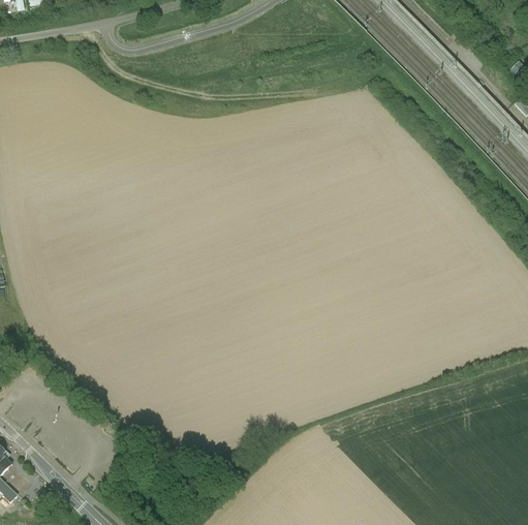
[(14,0),(17,8),(25,7),(23,0),(14,0)]
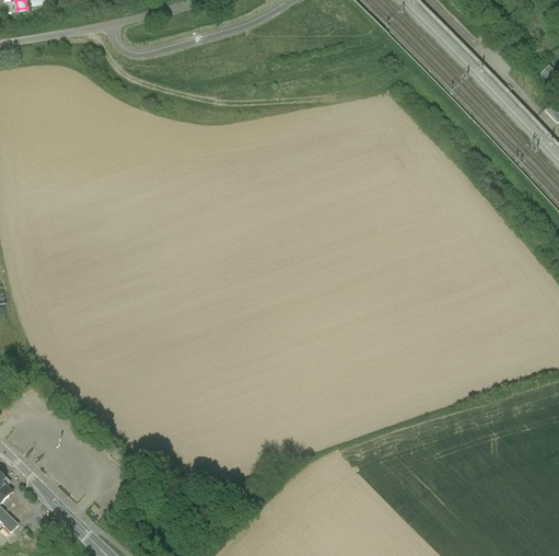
[(552,83),(558,76),(558,73),(548,62),(539,71),(552,83)]
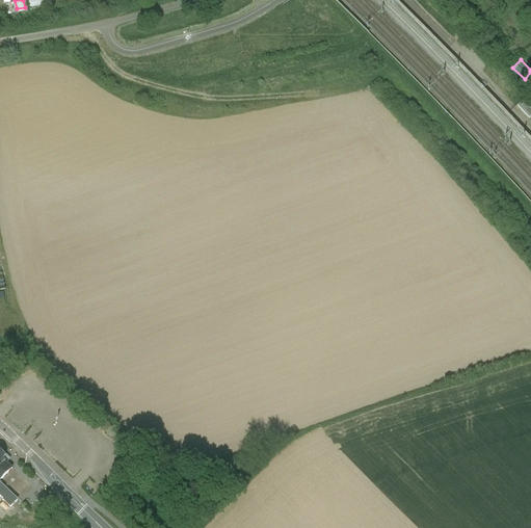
[(516,103),(528,115),(530,112),(530,107),(522,98),(516,103)]
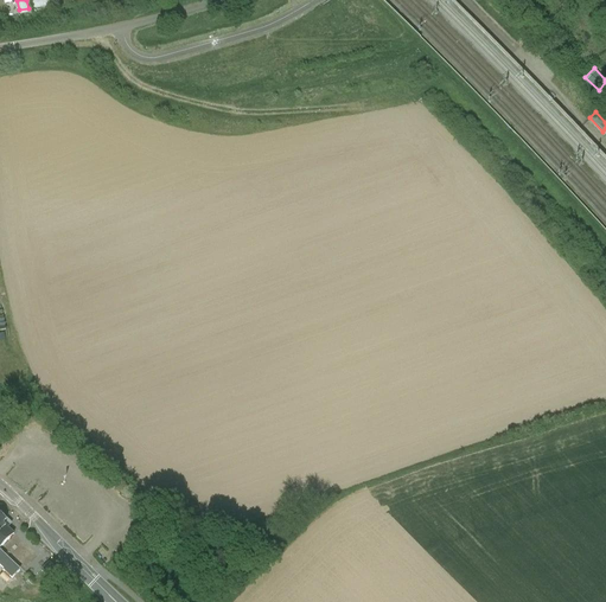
[(10,519),(7,517),(0,510),(0,563),(2,567),(11,576),(20,567),(0,546),(0,542),(13,529),(7,523),(10,519)]
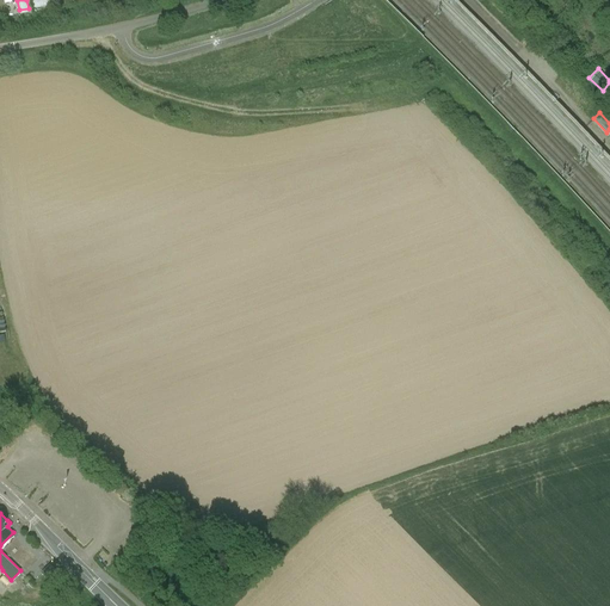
[(47,575),(54,568),(49,562),(41,569),(47,575)]
